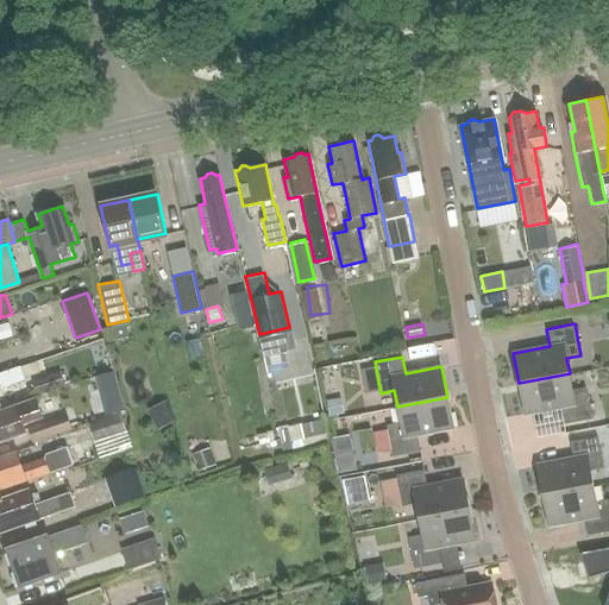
[(0,386),(25,378),(20,365),(0,372),(0,386)]
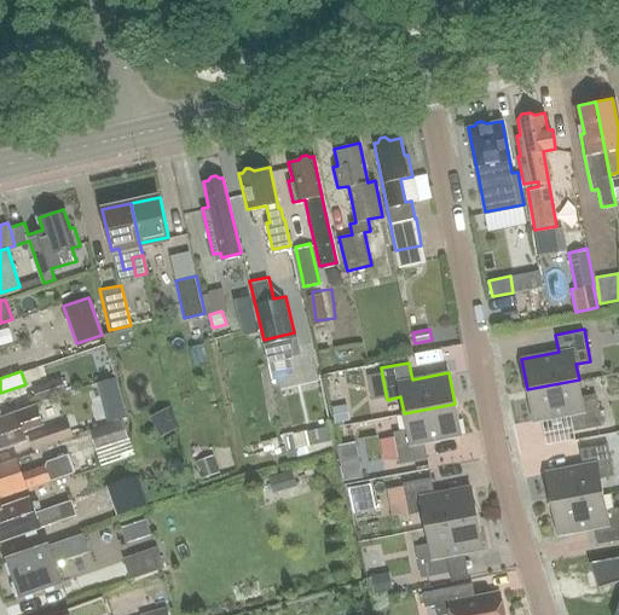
[(61,375),(32,384),(36,398),(64,388),(61,375)]
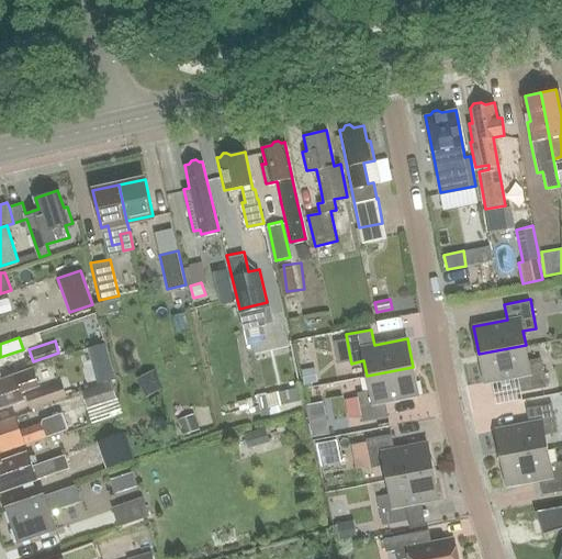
[(87,346),(96,382),(114,378),(105,342),(87,346)]
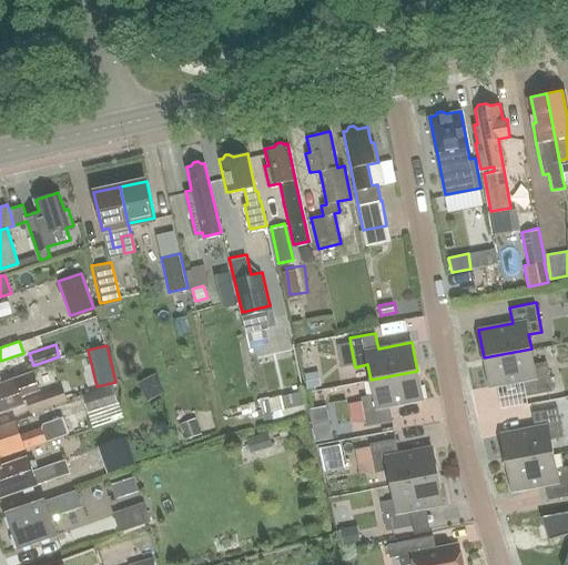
[(531,349),(484,357),(489,385),(523,379),(526,394),(551,390),(547,361),(534,363),(531,349)]
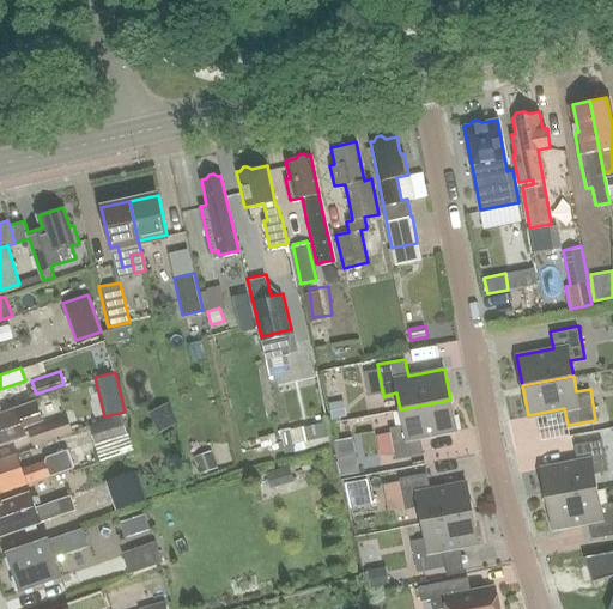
[(344,400),(328,402),(332,418),(346,415),(344,400)]
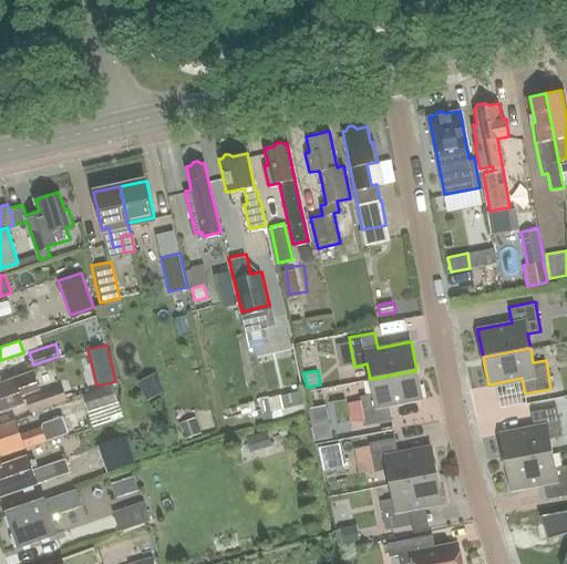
[(416,370),(370,379),(373,392),(360,396),(366,424),(391,419),(389,403),(422,397),(416,370)]
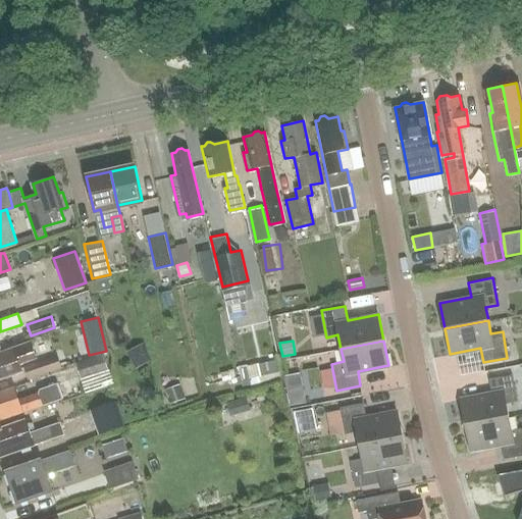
[(22,360),(21,358),(35,354),(31,342),(13,348),(0,352),(0,378),(21,371),(18,362),(22,360)]
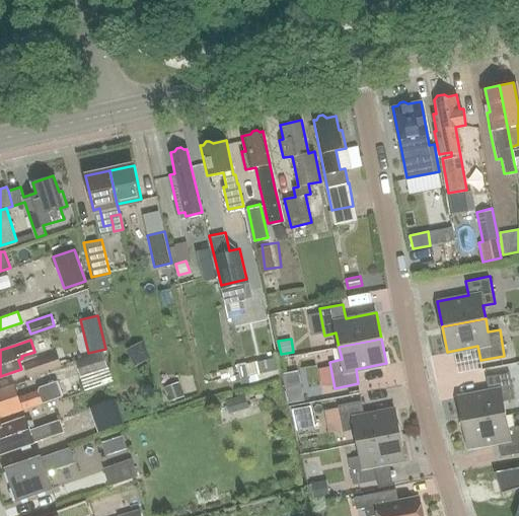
[(143,343),(127,350),(134,365),(150,358),(143,343)]
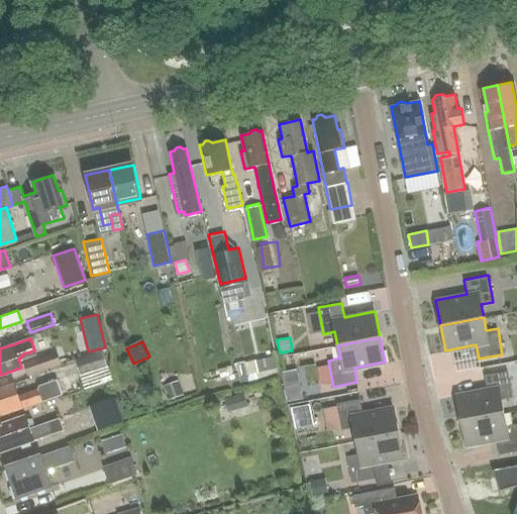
[(25,361),(29,374),(61,363),(57,350),(25,361)]
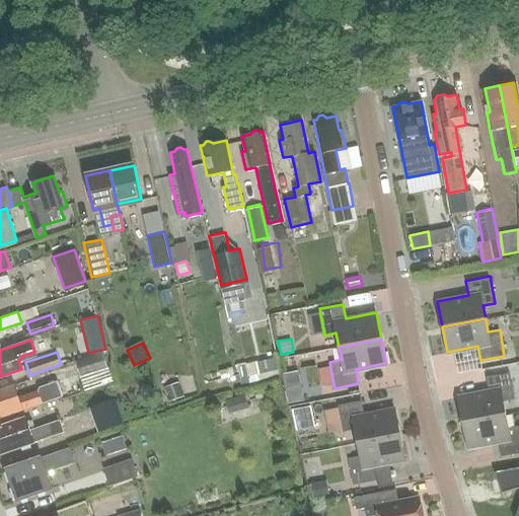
[(79,376),(104,368),(98,352),(74,361),(79,376)]
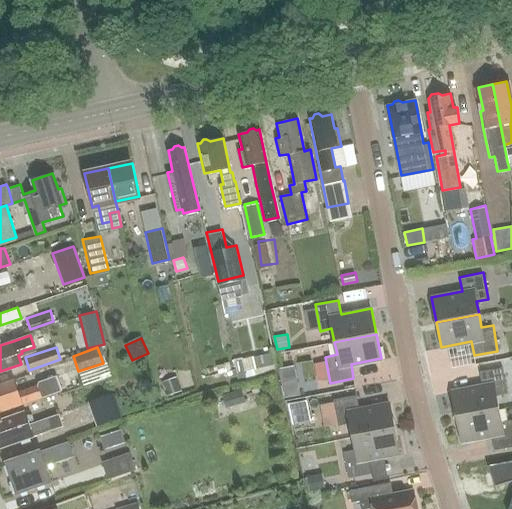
[(249,369),(243,370),(240,357),(233,359),(237,380),(273,367),(273,364),(252,369),(252,367),(248,368),(249,369)]
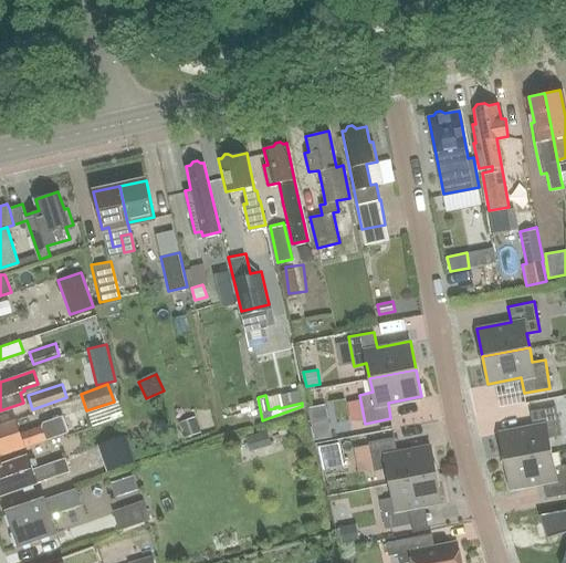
[(504,460),(552,451),(548,437),(562,434),(556,405),(530,409),(533,426),(499,433),(504,460)]
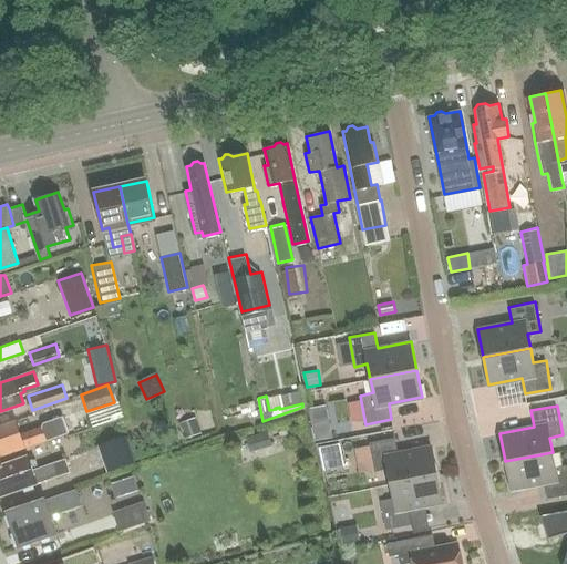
[(47,440),(68,432),(61,416),(43,421),(41,426),(20,433),(16,420),(0,424),(0,455),(30,445),(47,440)]
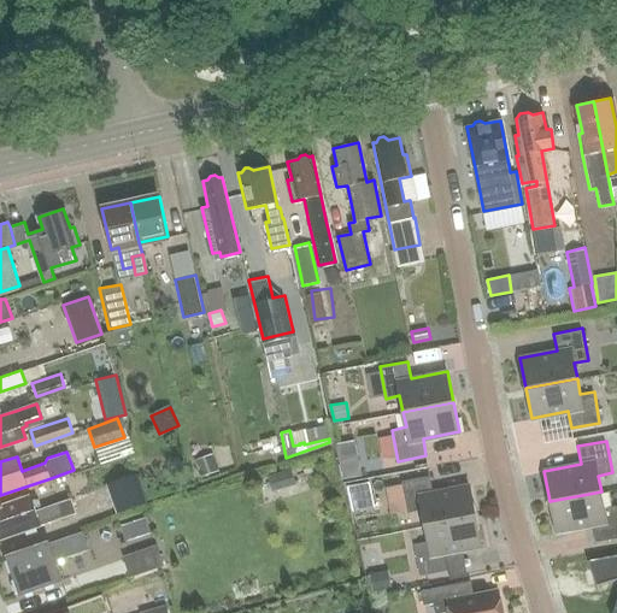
[(212,453),(194,459),(200,477),(218,470),(212,453)]
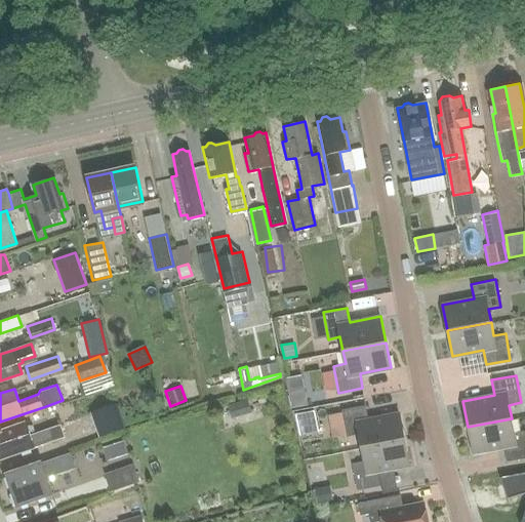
[(307,399),(305,389),(290,392),(292,402),(307,399)]
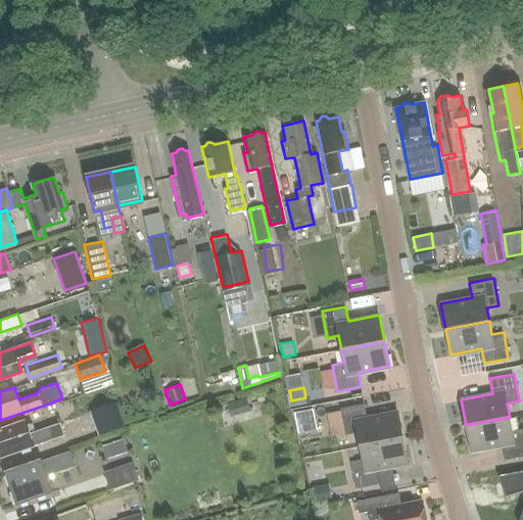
[(248,396),(227,404),(230,415),(252,409),(248,396)]
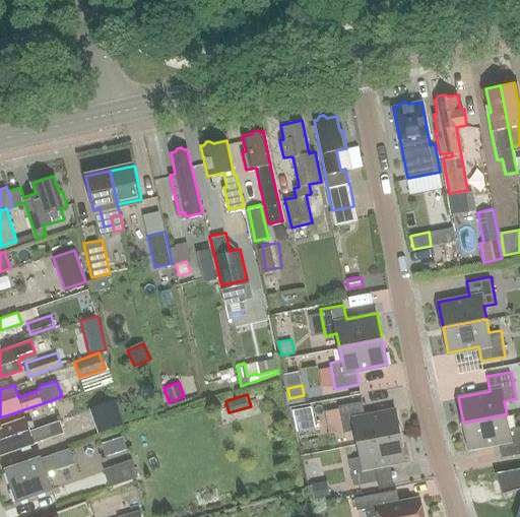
[(122,423),(114,397),(88,406),(98,432),(122,423)]
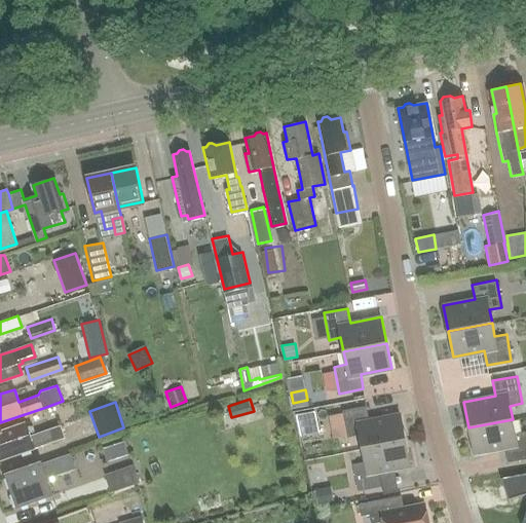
[(362,448),(405,440),(401,414),(369,419),(366,405),(342,410),(347,437),(360,435),(362,448)]
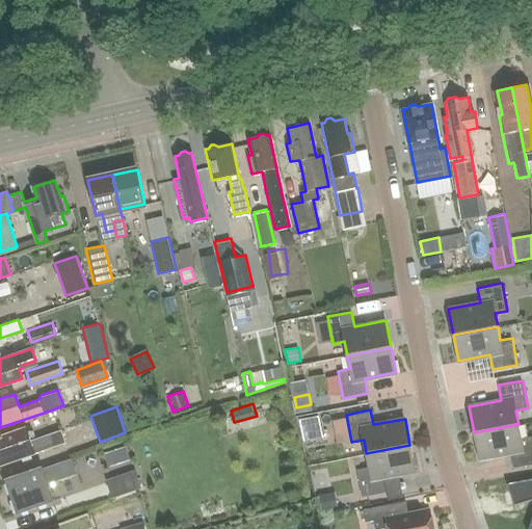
[(318,416),(301,419),(304,432),(321,429),(318,416)]
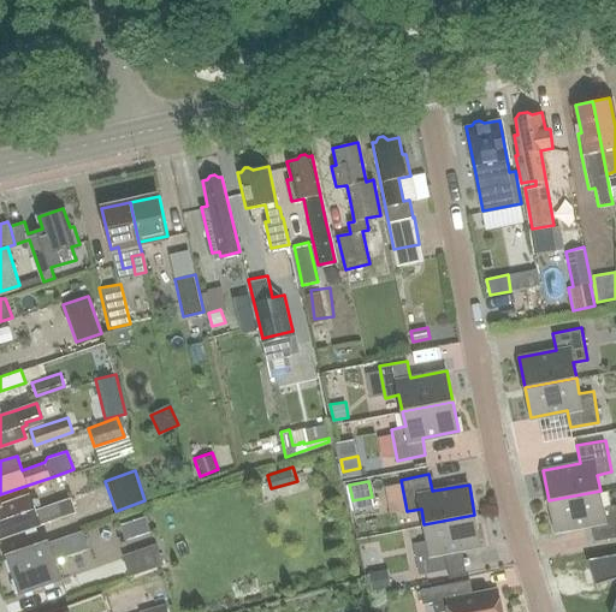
[(549,500),(555,530),(590,524),(592,540),(615,535),(615,503),(603,506),(600,491),(549,500)]
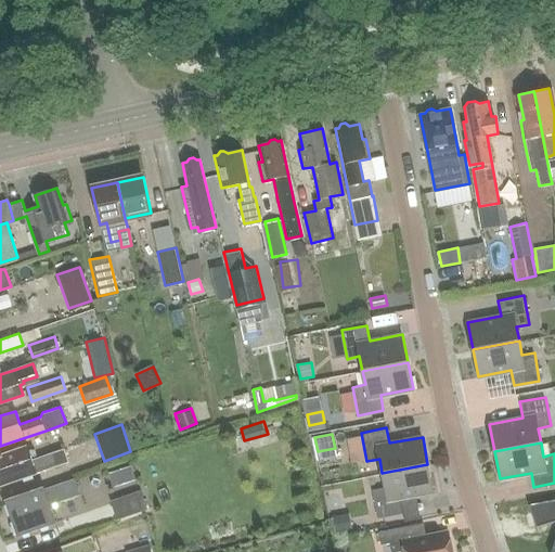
[(0,482),(1,485),(57,465),(69,462),(64,448),(31,460),(27,446),(0,454),(0,482)]
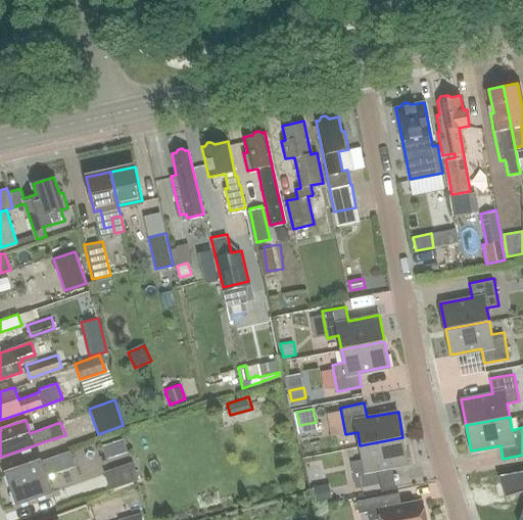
[(402,437),(360,445),(363,459),(350,461),(355,487),(380,483),(377,468),(408,463),(402,437)]
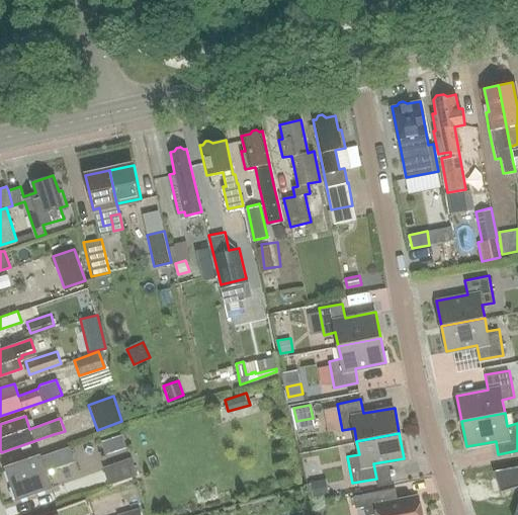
[(45,471),(74,461),(69,445),(6,467),(12,486),(11,489),(13,495),(16,496),(17,499),(51,488),(45,471)]
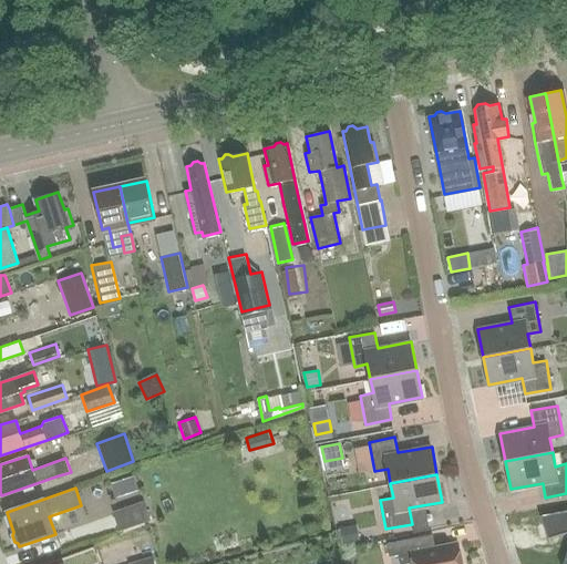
[(126,508),(101,516),(106,533),(132,524),(126,508)]
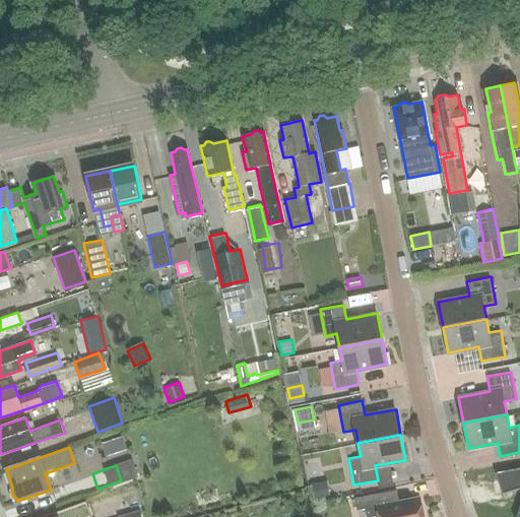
[(519,516),(519,467),(496,472),(503,494),(519,488),(519,507),(516,516),(519,516)]
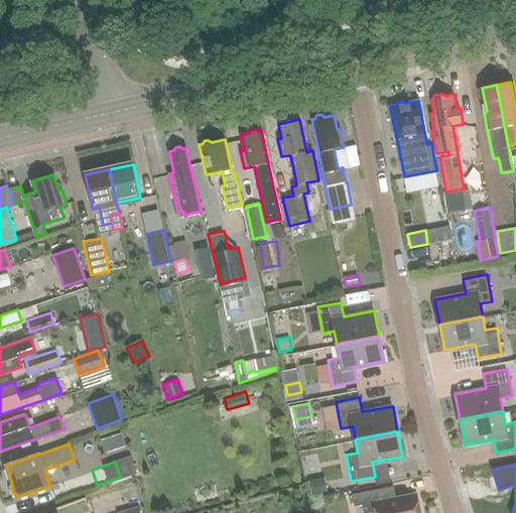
[(324,476),(309,479),(312,495),(327,492),(324,476)]
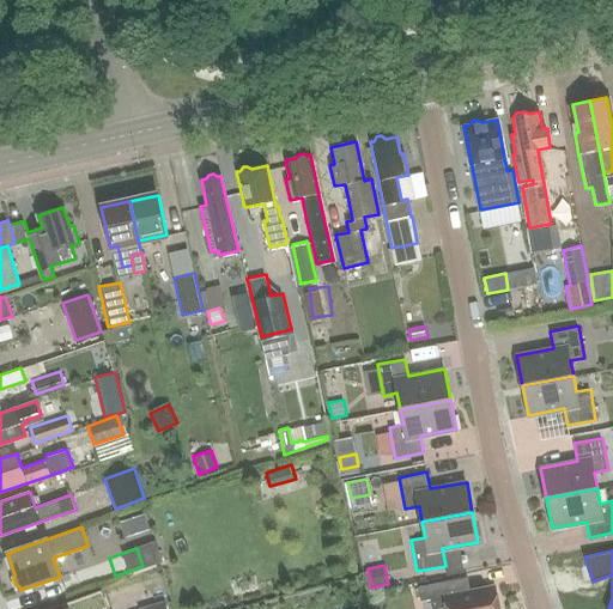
[(459,592),(455,578),(418,585),(420,600),(431,598),(432,608),(434,608),(447,607),(447,608),(498,608),(495,585),(459,592)]
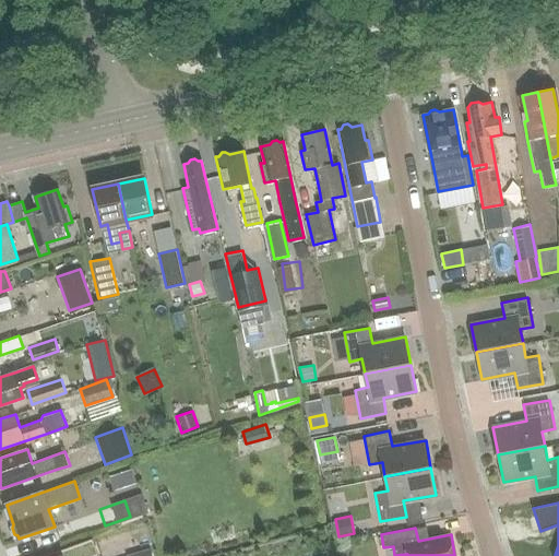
[(94,555),(98,555),(92,539),(47,555),(46,555),(94,555)]
